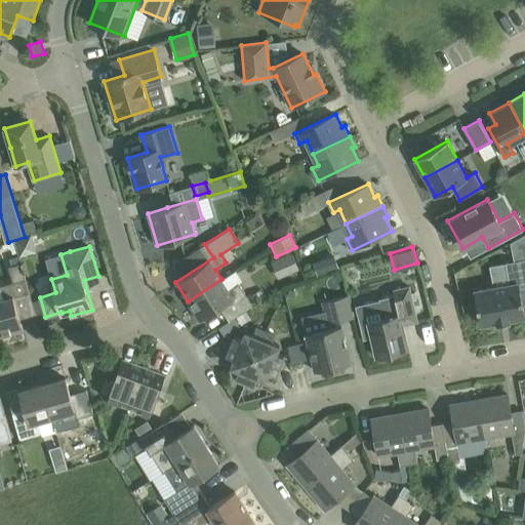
[(270,259),(278,277),(299,268),(292,250),(270,259)]
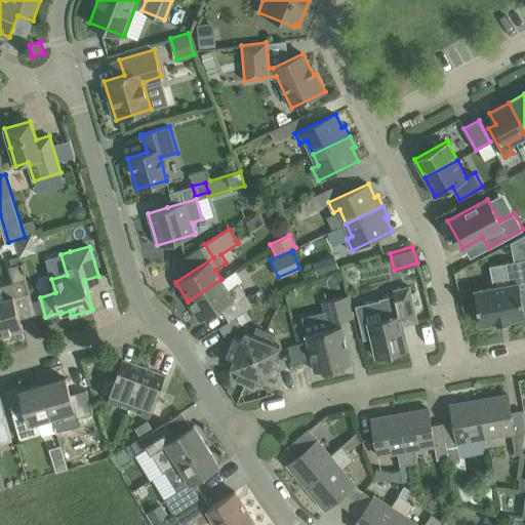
[(334,255),(314,263),(318,274),(338,267),(334,255)]
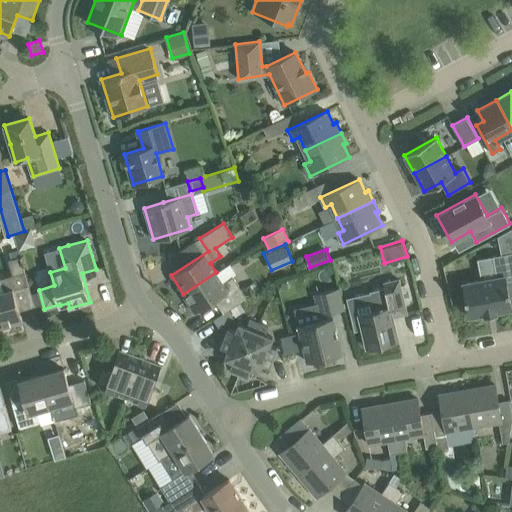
[(497,276),(463,283),(469,316),(484,313),(485,315),(498,313),(498,311),(511,308),(511,305),(507,280),(511,279),(511,251),(493,255),(497,276)]
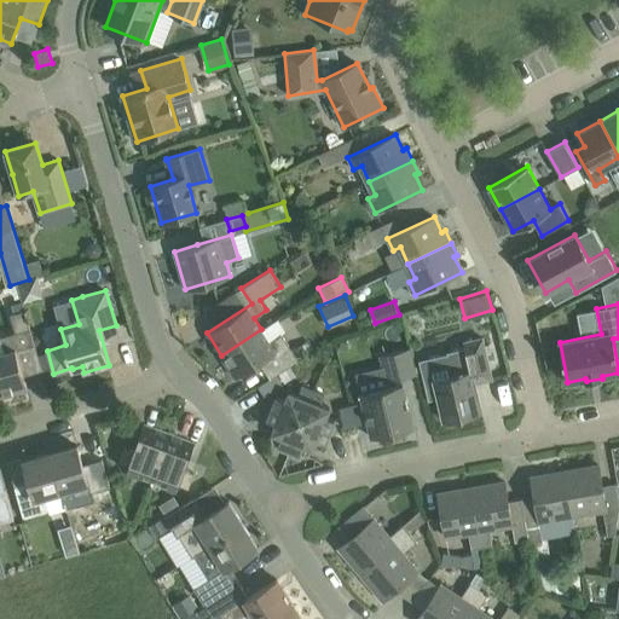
[(17,333),(0,336),(0,339),(4,353),(0,354),(0,395),(28,388),(17,350),(35,345),(25,310),(11,314),(17,333)]
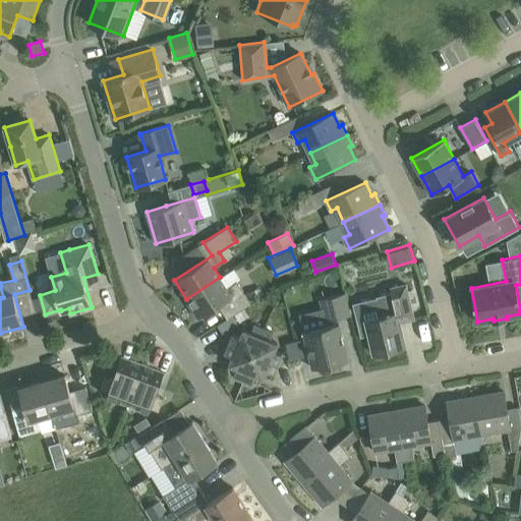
[(237,281),(227,287),(220,277),(186,299),(198,317),(219,304),(228,319),(232,315),(251,303),(237,281)]
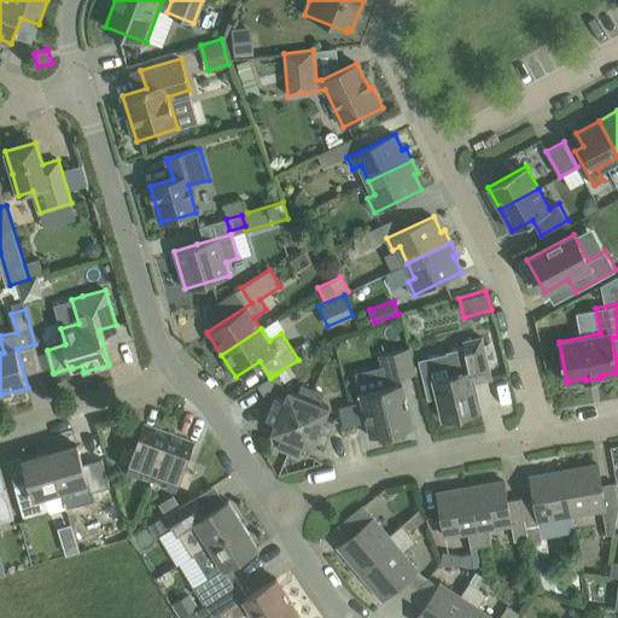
[(448,353),(419,360),(427,398),(437,396),(443,419),(481,409),(474,383),(472,374),(490,371),(491,371),(490,369),(484,342),(483,337),(464,342),(465,347),(447,351),(448,353)]
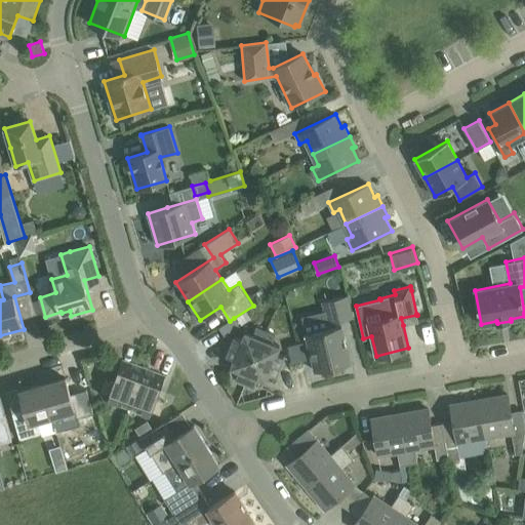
[(354,317),(350,297),(349,295),(323,301),(329,327),(306,333),(308,340),(312,358),(316,370),(351,362),(340,320),(354,317)]
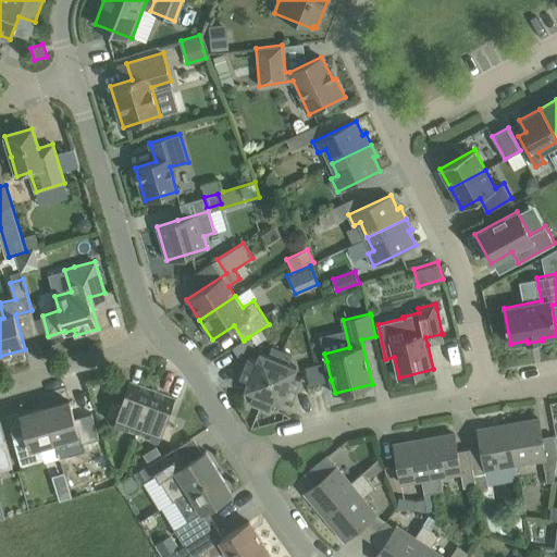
[(233,347),(238,355),(254,345),(248,337),(244,341),(233,347)]
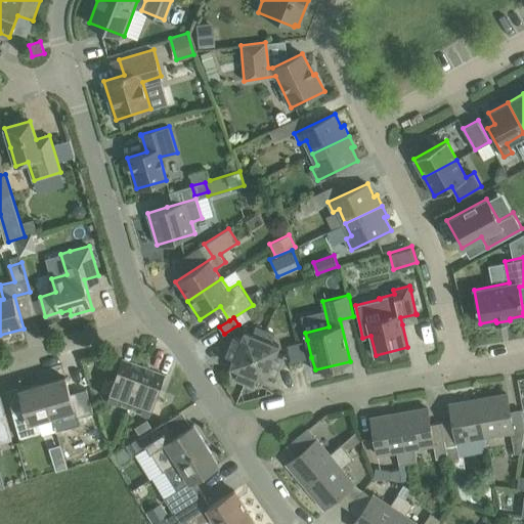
[(234,357),(231,365),(238,368),(235,377),(255,385),(258,376),(265,379),(268,372),(275,375),(284,355),(276,352),(279,345),(271,342),(274,335),(255,326),(253,334),(245,331),(242,338),(234,336),(226,355),(234,357)]
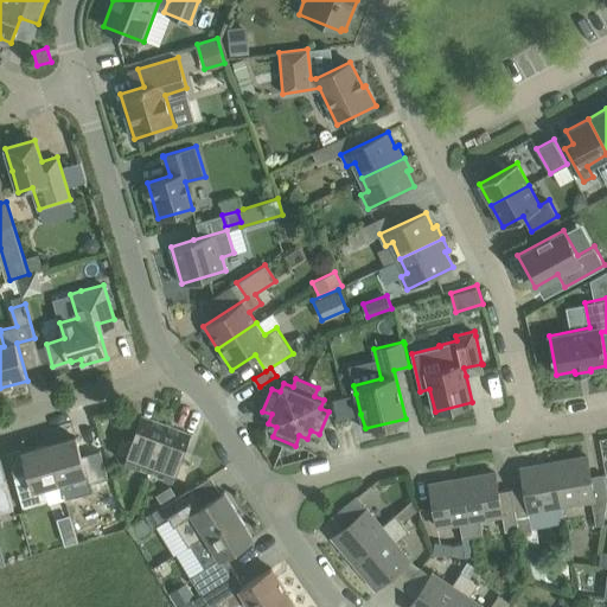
[(356,394),(344,397),(349,416),(360,414),(356,394)]
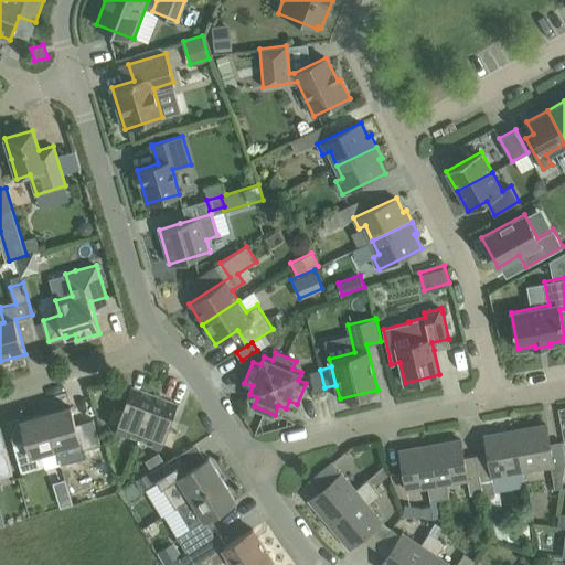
[(310,372),(315,390),(324,387),(320,370),(310,372)]
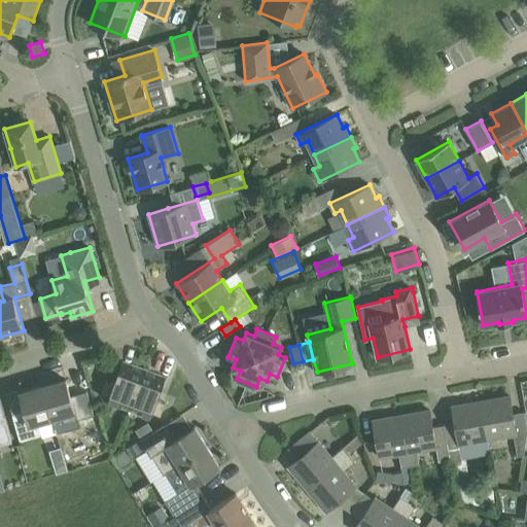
[(109,396),(107,402),(120,408),(121,405),(138,411),(137,414),(149,418),(151,413),(161,416),(166,402),(157,399),(165,379),(123,362),(114,383),(106,380),(101,393),(109,396)]
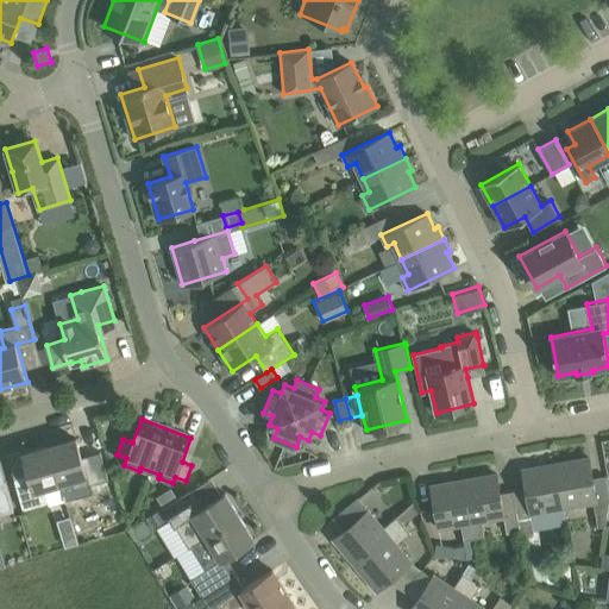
[(76,438),(50,446),(60,483),(74,478),(77,489),(108,479),(107,473),(100,451),(82,457),(76,438)]
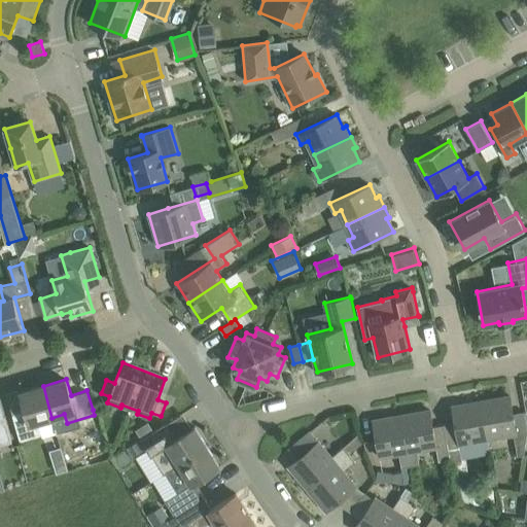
[(51,418),(43,386),(20,392),(26,411),(12,415),(19,434),(20,440),(41,433),(38,422),(51,418)]
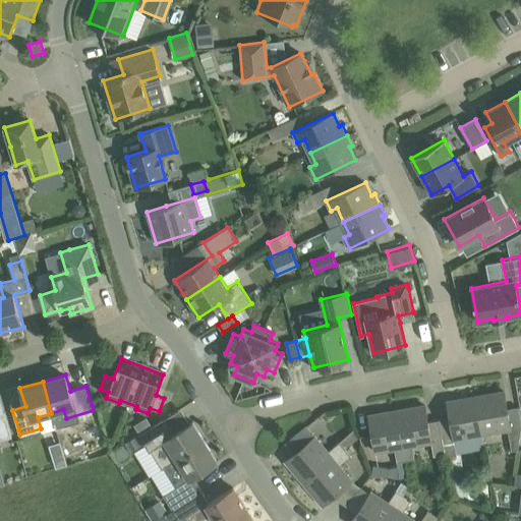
[(482,433),(509,428),(513,450),(518,449),(520,432),(520,419),(519,406),(508,408),(505,391),(475,396),(482,433)]
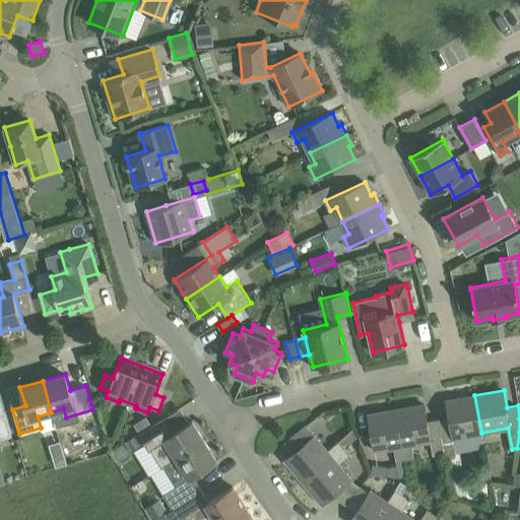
[(453,438),(481,433),(474,395),(446,400),(453,438)]
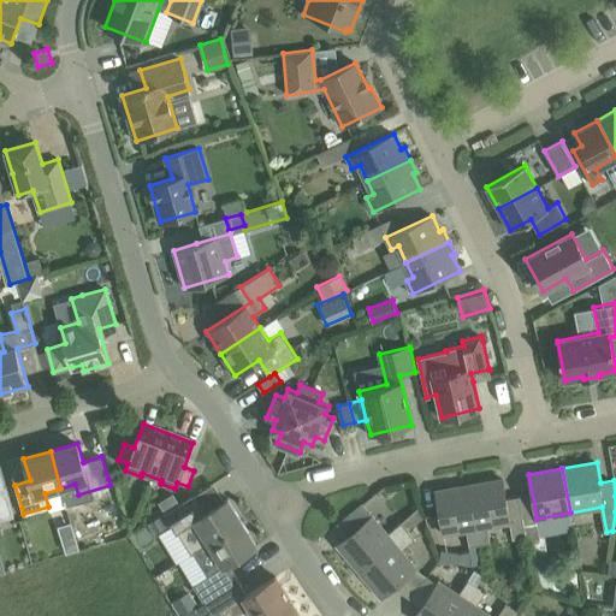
[(469,485),(480,544),(491,543),(487,526),(510,522),(503,479),(469,485)]
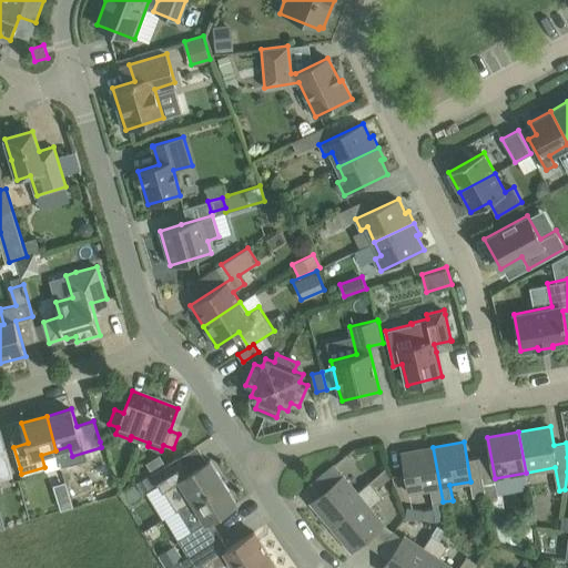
[(402,453),(408,492),(429,488),(433,504),(434,508),(436,520),(444,519),(440,503),(443,501),(433,447),(402,453)]
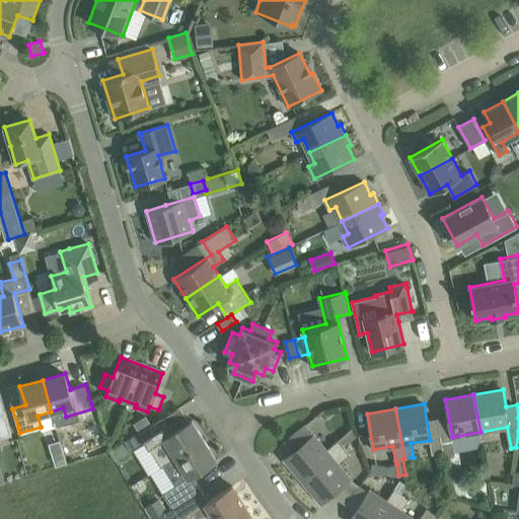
[(0,439),(11,436),(10,430),(5,411),(0,412),(0,439)]
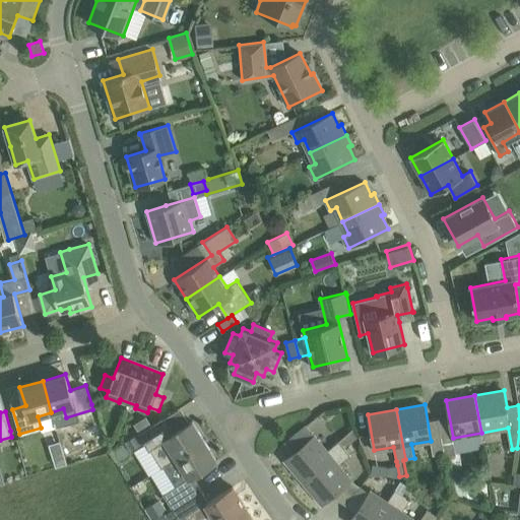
[(146,416),(134,424),(139,432),(151,425),(146,416)]
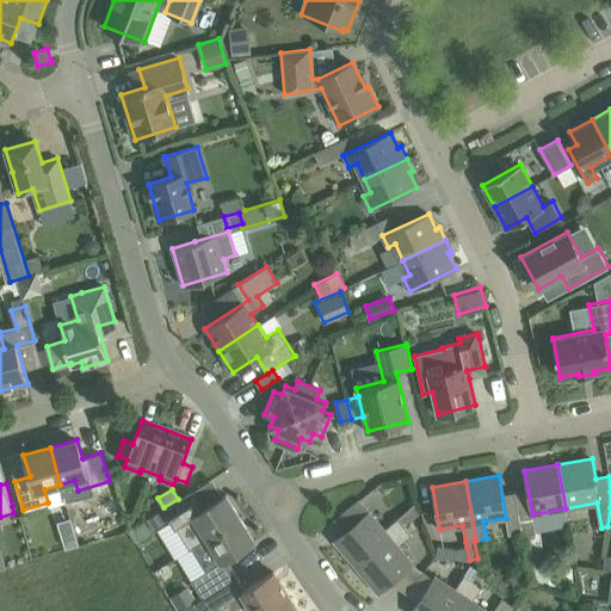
[(176,525),(190,549),(240,518),(226,494),(201,510),(191,493),(165,508),(176,525)]
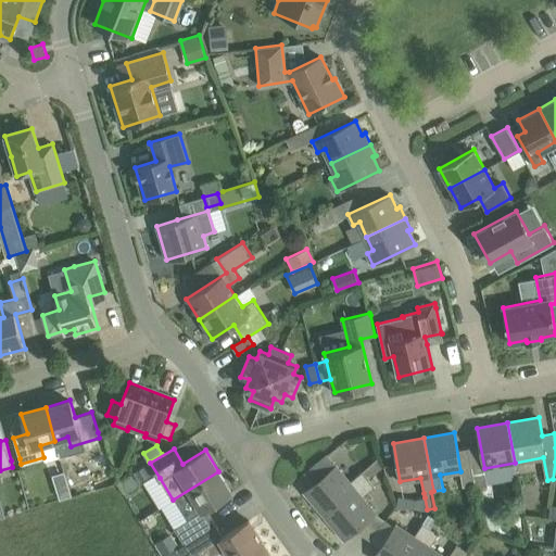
[(325,515),(368,479),(383,466),(378,459),(363,472),(363,471),(350,482),(336,465),(305,491),(325,515)]
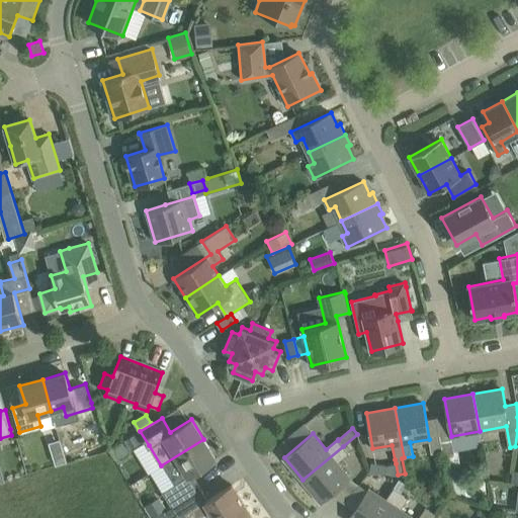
[(440,437),(429,439),(432,453),(443,451),(441,442),(440,437)]
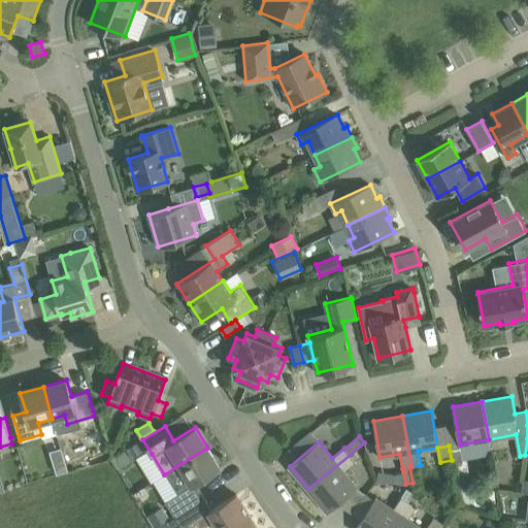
[(61,448),(50,451),(57,473),(67,470),(61,448)]
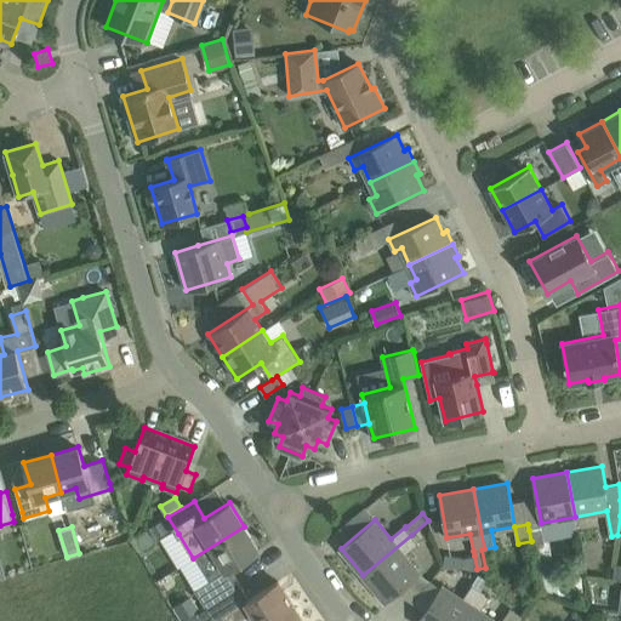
[(193,558),(194,558),(197,557),(211,579),(195,588),(206,607),(241,585),(231,568),(260,550),(252,539),(244,527),(193,558)]
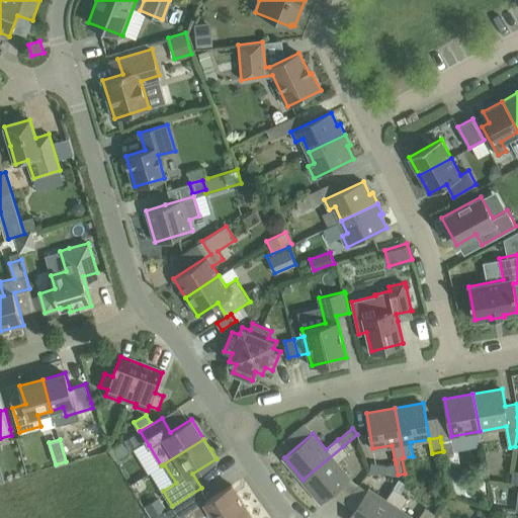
[(452,440),(441,442),(443,451),(443,455),(454,453),(452,440)]
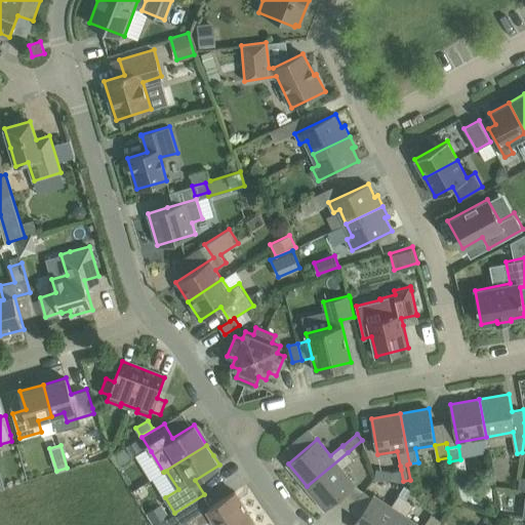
[(307,486),(325,509),(355,484),(342,469),(354,459),(348,452),(307,486)]
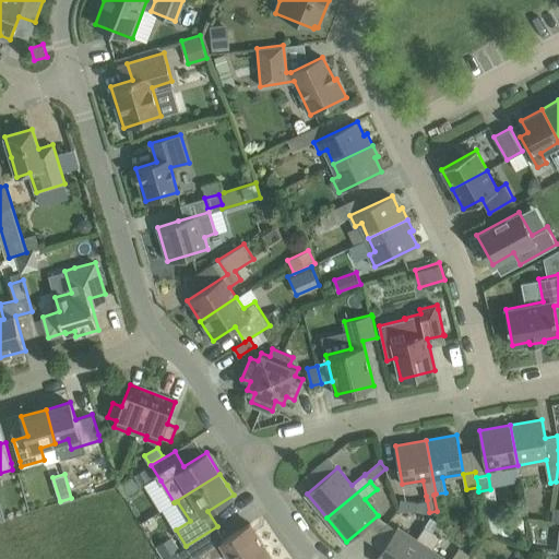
[(214,558),(228,550),(233,558),(247,558),(265,548),(250,522),(224,538),(217,526),(165,558),(198,558),(210,552),(213,558),(214,558)]
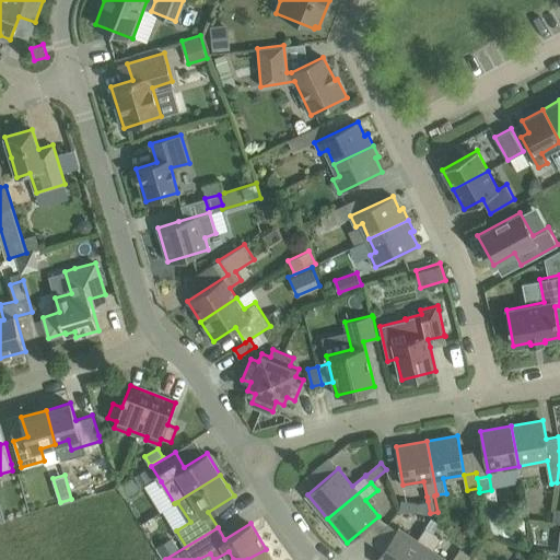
[(377,559),(415,559),(433,533),(426,527),(417,539),(399,527),(377,559)]
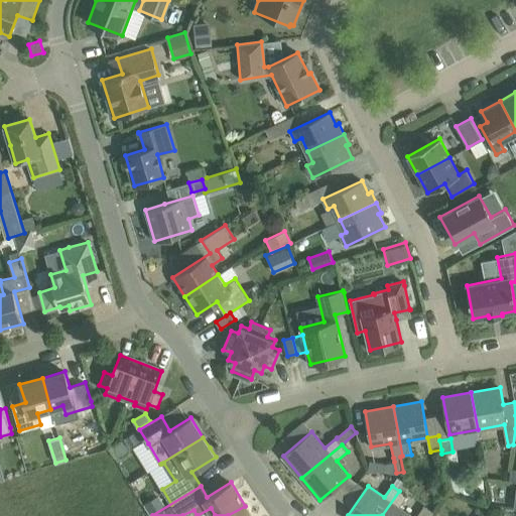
[(382,515),(411,515),(399,507),(407,496),(399,491),(382,515)]
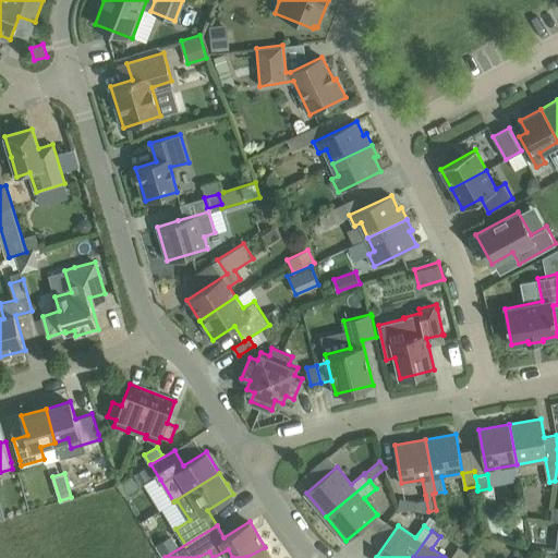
[(171,535),(155,545),(162,557),(180,547),(171,535)]
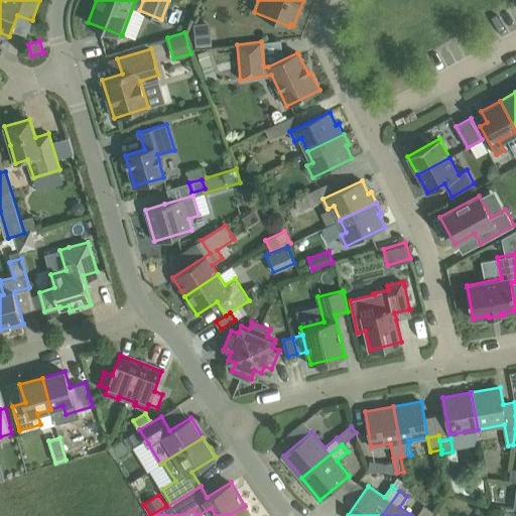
[(429,515),(433,512),(424,505),(416,515),(429,515)]
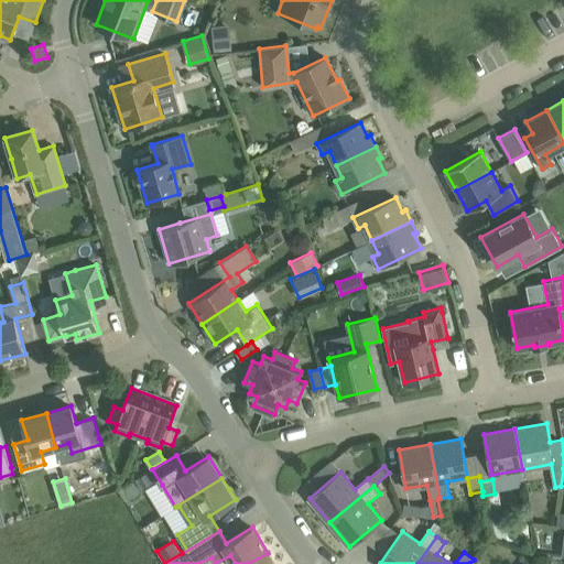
[(274,563),(268,553),(249,563),(274,563)]
